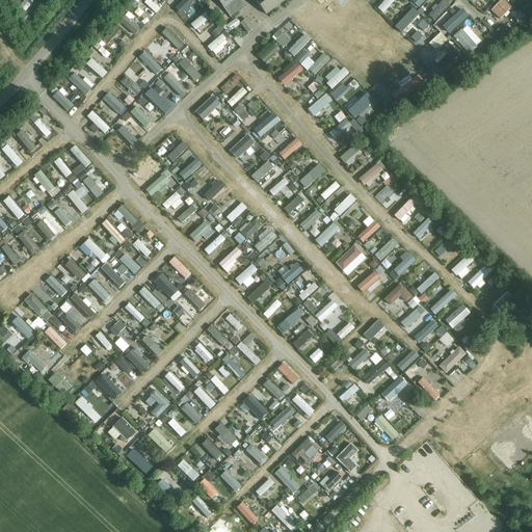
[(22,15),(34,0),(25,0),(17,10),(22,15)]
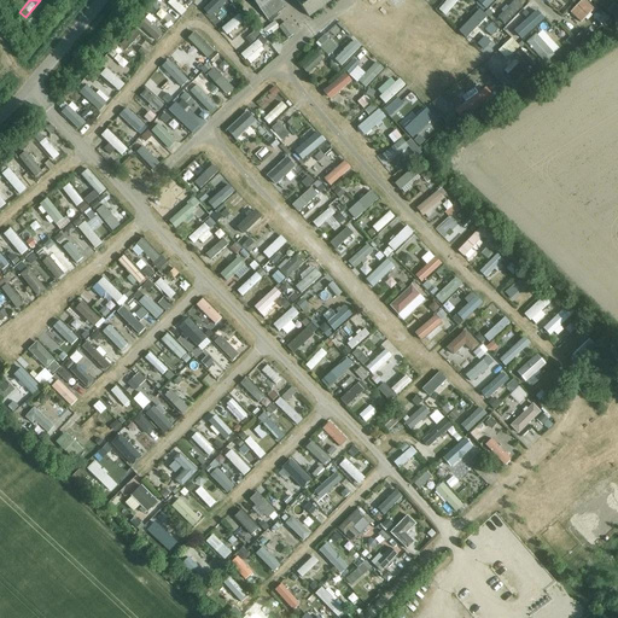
[(164,10),(172,0),(162,0),(158,5),(164,10)]
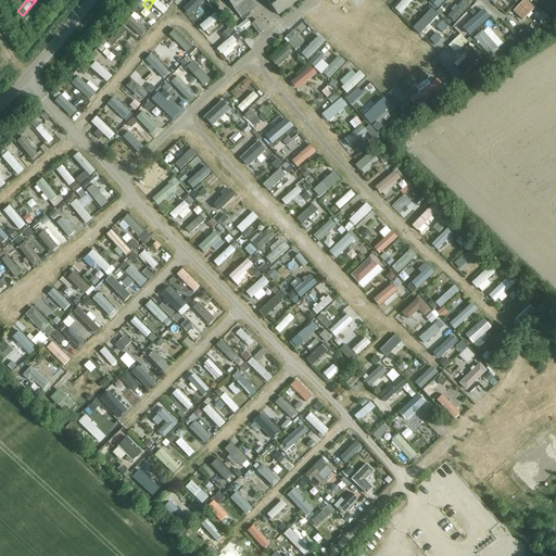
[(192,0),(182,10),(189,15),(204,0),(192,0)]
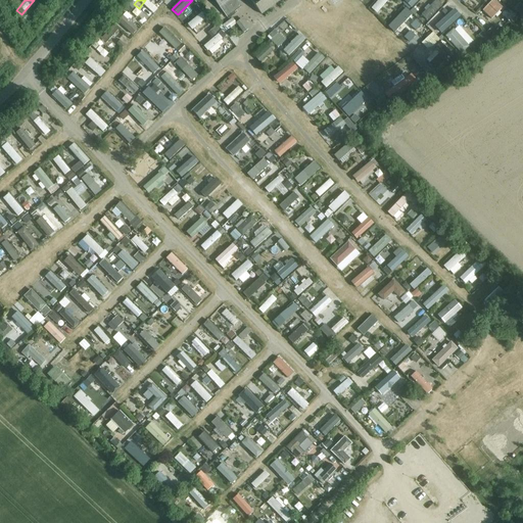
[(215,0),(229,18),(236,13),(235,12),(241,6),(236,0),(250,0),(262,13),(279,0),(215,0)]
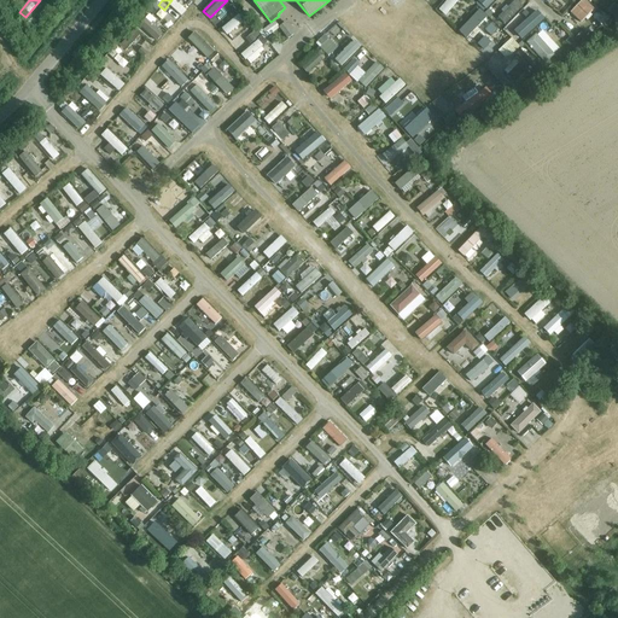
[(443,17),(458,0),(447,0),(437,11),(443,17)]
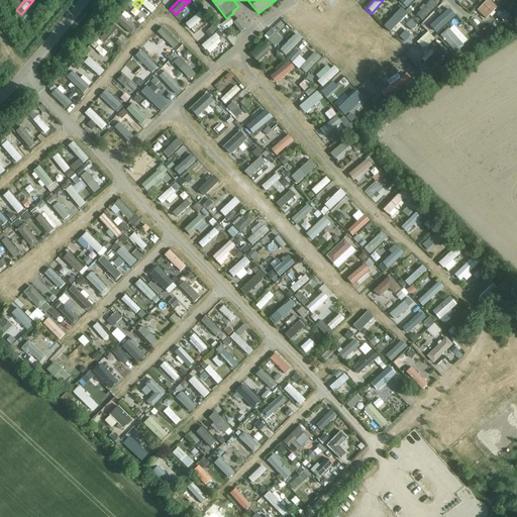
[(422,20),(436,6),(431,0),(425,7),(423,5),(419,9),(421,11),(416,15),(422,20)]
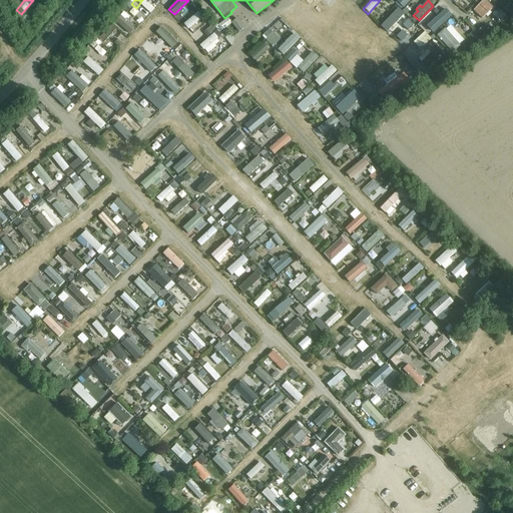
[(475,18),(489,3),(486,0),(481,0),(470,13),(475,18)]
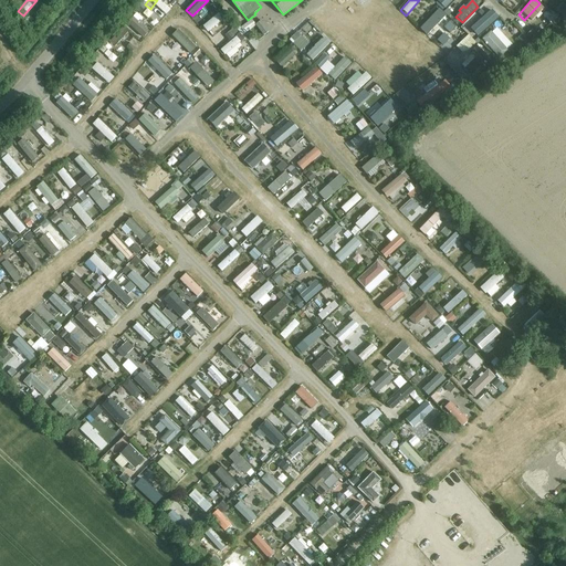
[(150,13),(139,4),(135,9),(146,19),(150,13)]
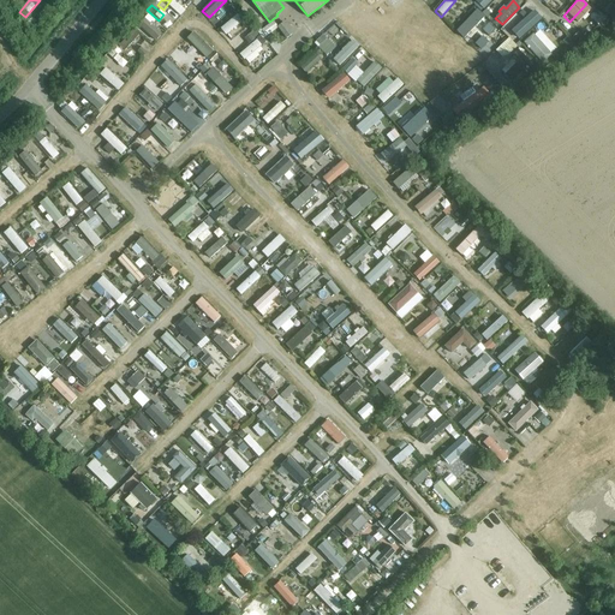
[(466,34),(482,17),(476,11),(460,28),(466,34)]
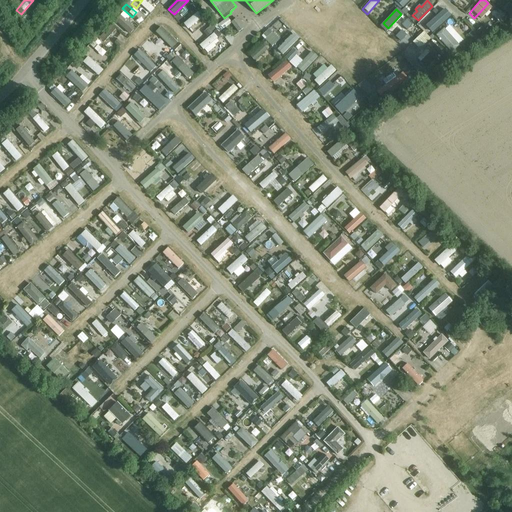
[(429,34),(446,20),(441,15),(425,29),(429,34)]
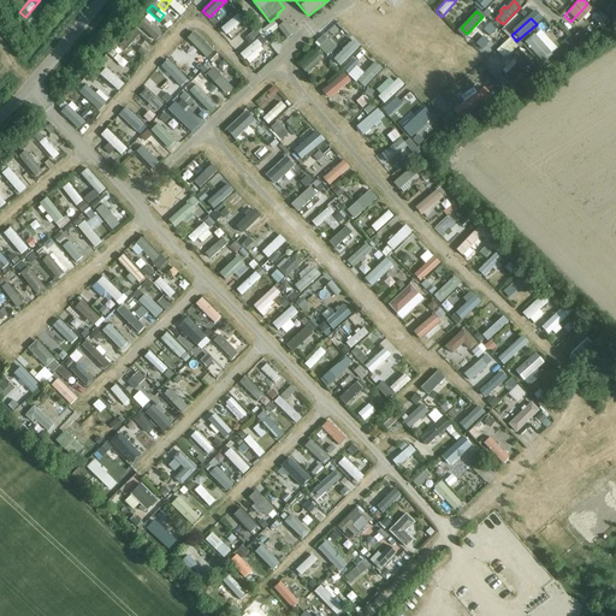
[(265,39),(278,28),(273,22),(260,33),(265,39)]
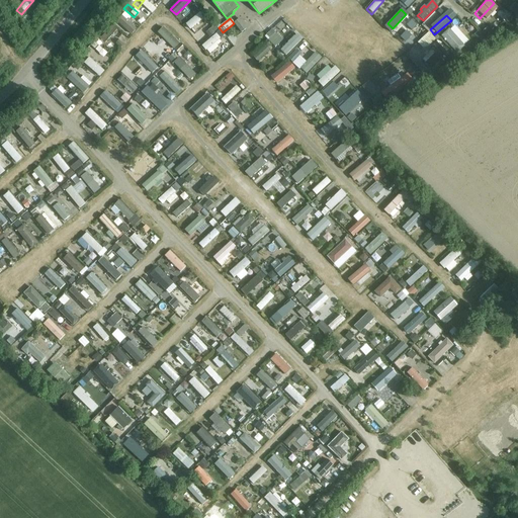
[(134,31),(137,27),(126,19),(122,23),(134,31)]
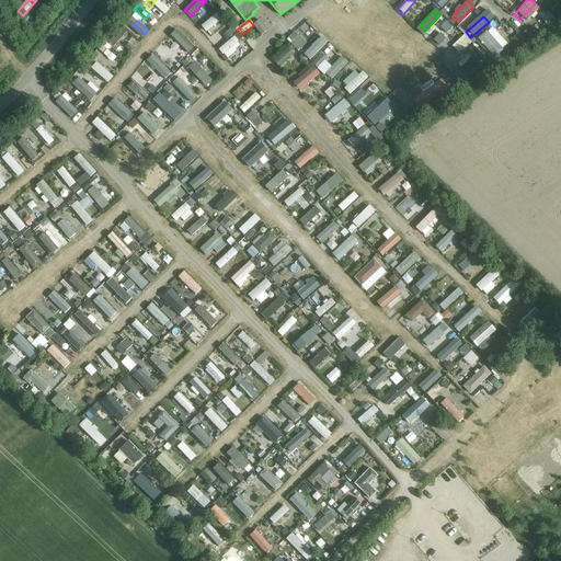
[(265,32),(258,21),(253,25),(261,35),(265,32)]
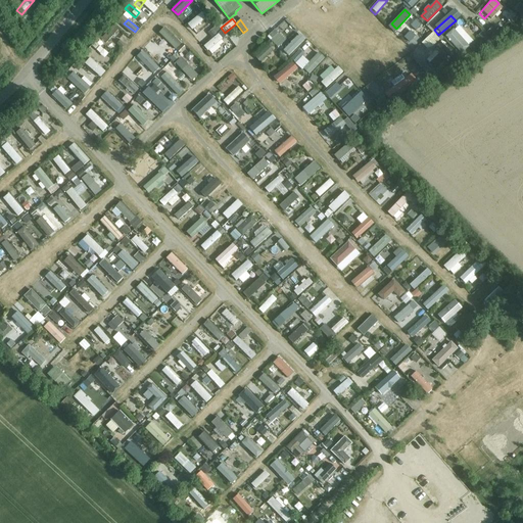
[(167,34),(181,46),(187,40),(167,21),(153,37),(165,48),(168,46),(161,40),(167,34)]
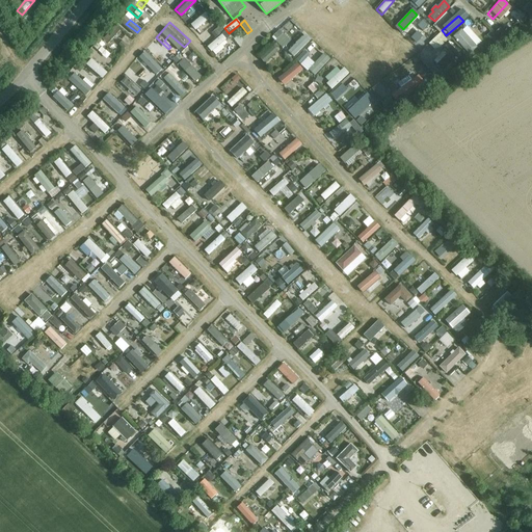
[(217,23),(209,30),(216,38),(224,31),(217,23)]
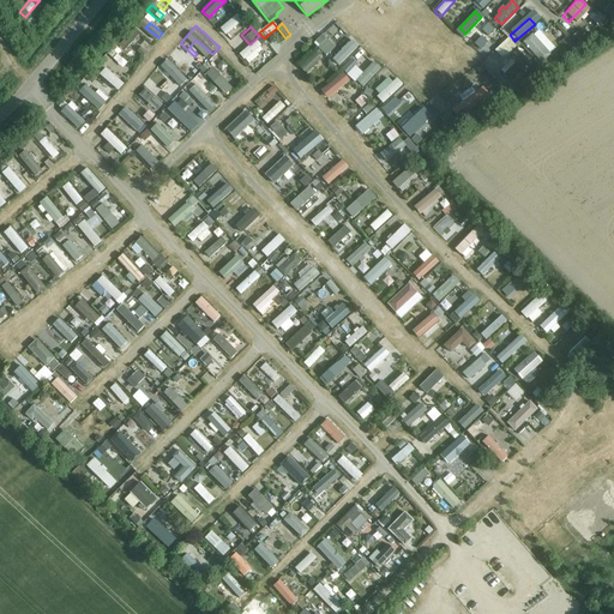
[(487,48),(505,35),(500,28),(482,41),(487,48)]
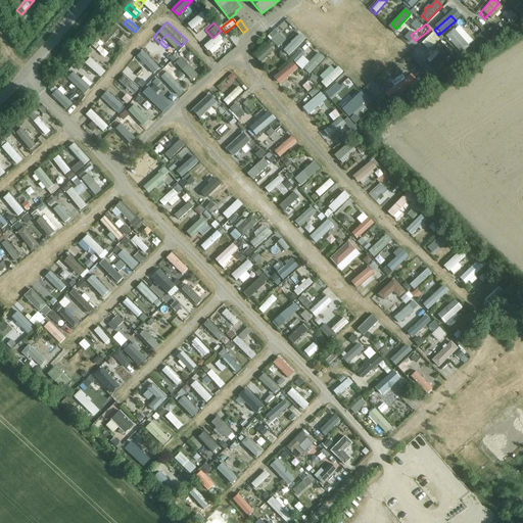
[(106,44),(117,31),(112,26),(101,39),(106,44)]
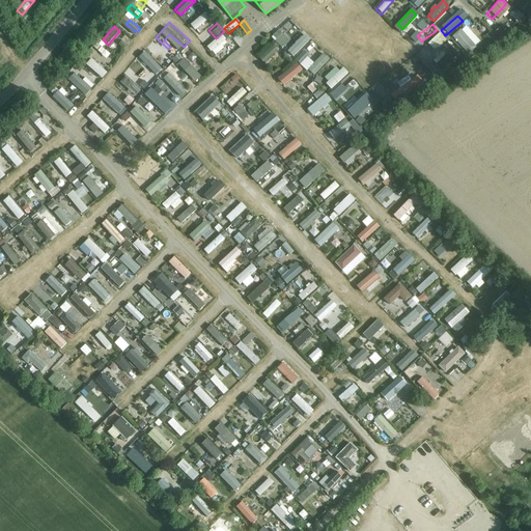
[(284,48),(300,31),(295,26),(279,43),(284,48)]
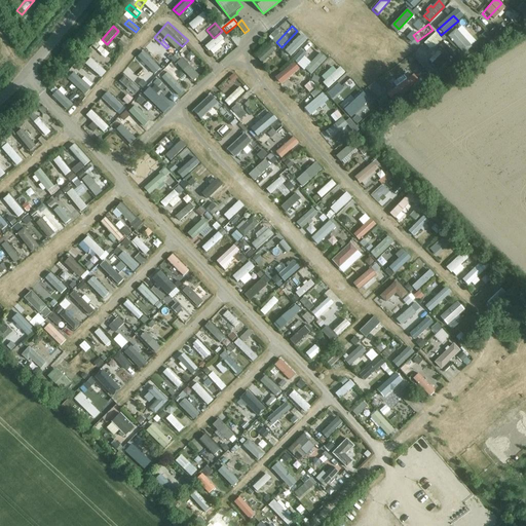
[(448,37),(463,54),(472,47),(455,30),(448,37)]
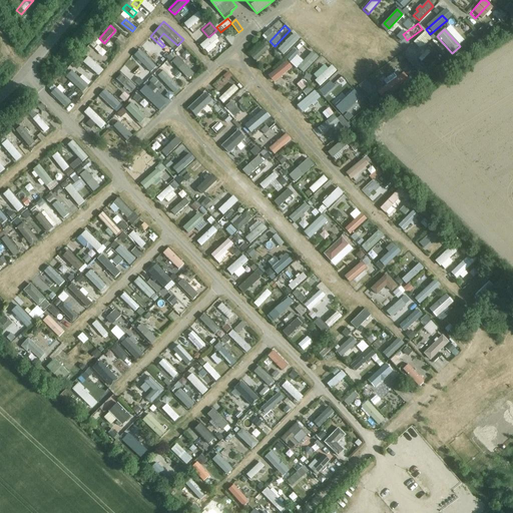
[(203,50),(220,35),(216,30),(213,33),(214,33),(199,46),(203,50)]
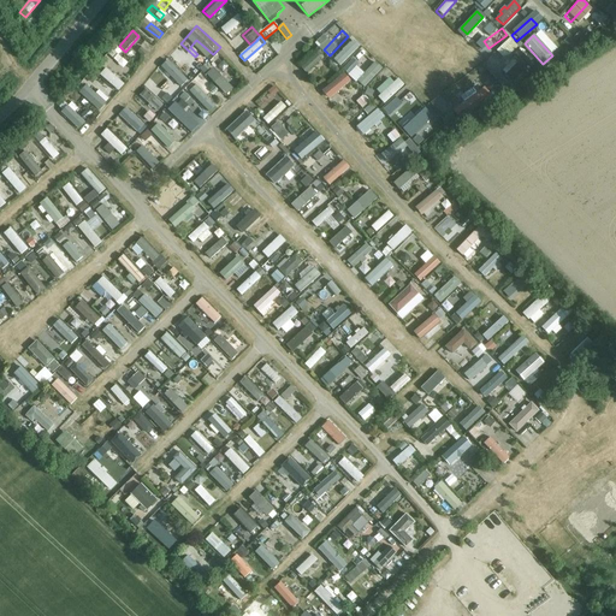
[(117,64),(122,59),(112,49),(107,54),(117,64)]
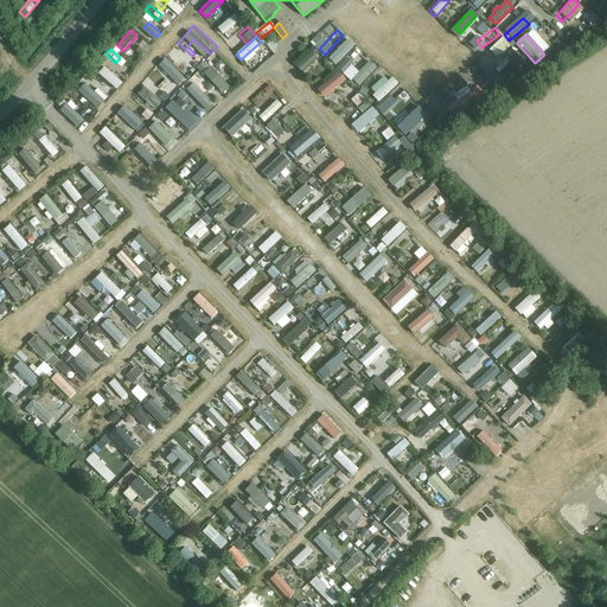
[(180,49),(174,51),(179,59),(185,57),(180,49)]
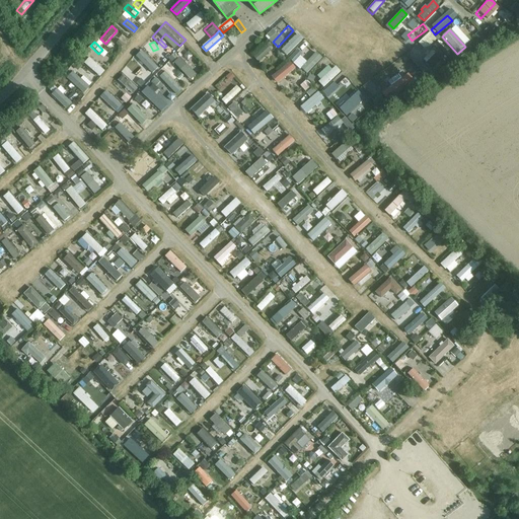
[(447,53),(437,43),(432,48),(438,53),(427,65),(431,69),(447,53)]
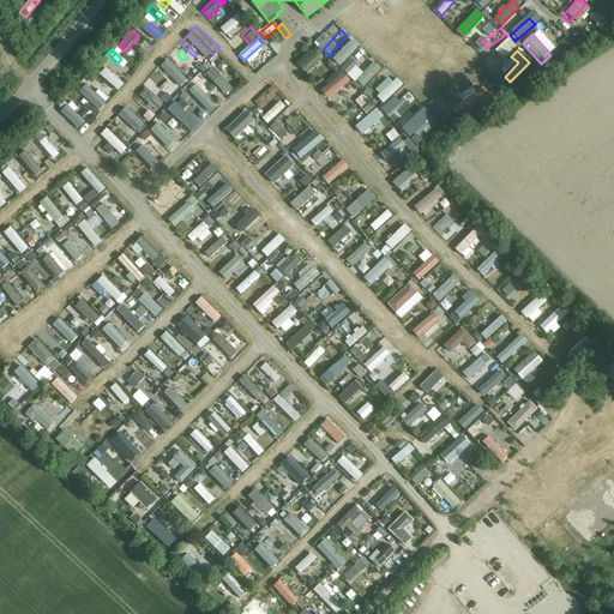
[(220,60),(227,64),(230,58),(223,53),(220,60)]
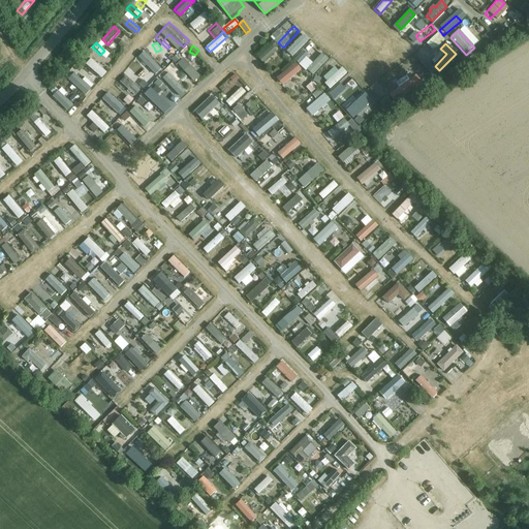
[(262,63),(276,51),(272,45),(258,58),(262,63)]
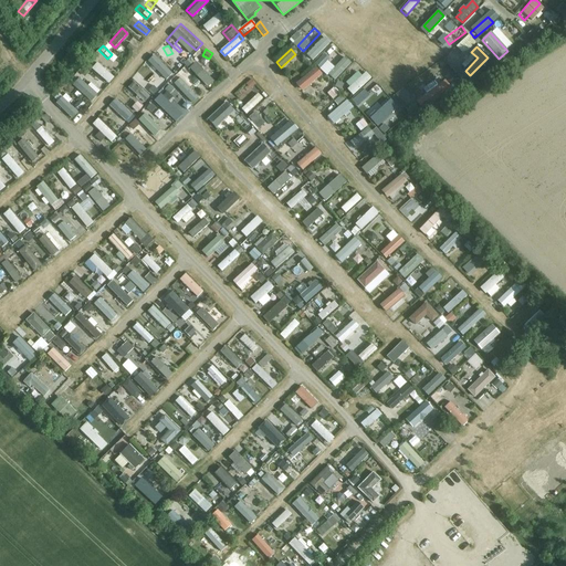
[(88,66),(108,84),(113,80),(112,80),(115,75),(107,69),(107,70),(98,62),(96,64),(93,61),(88,66)]
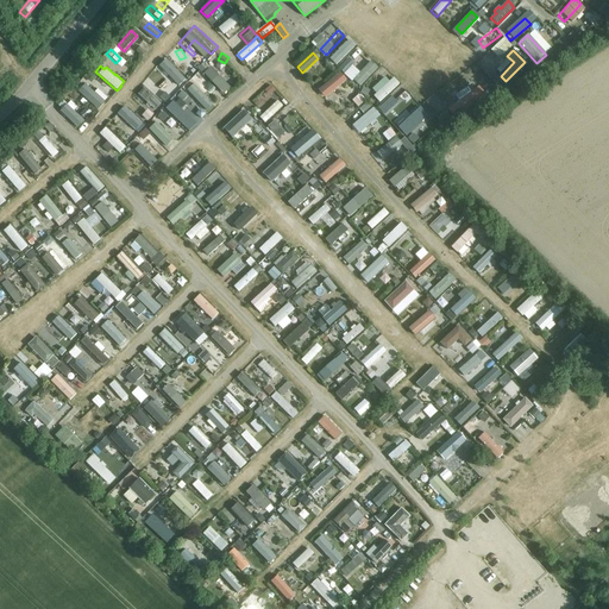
[(360,75),(369,79),(372,71),(364,67),(360,75)]
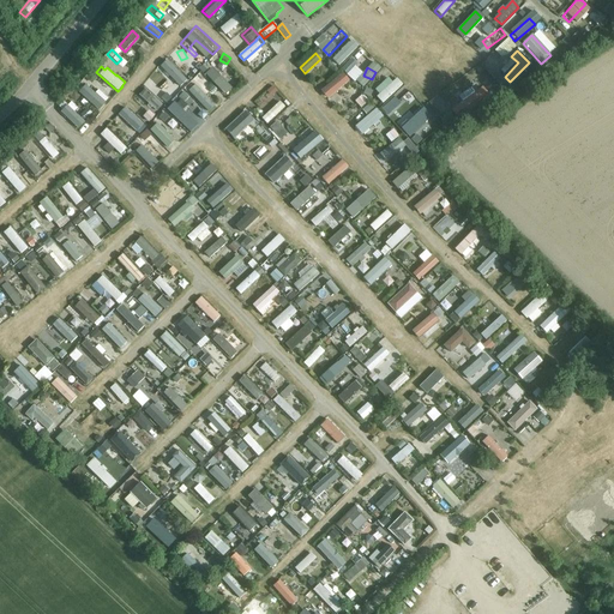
[(232,89),(212,68),(205,74),(224,96),(232,89)]
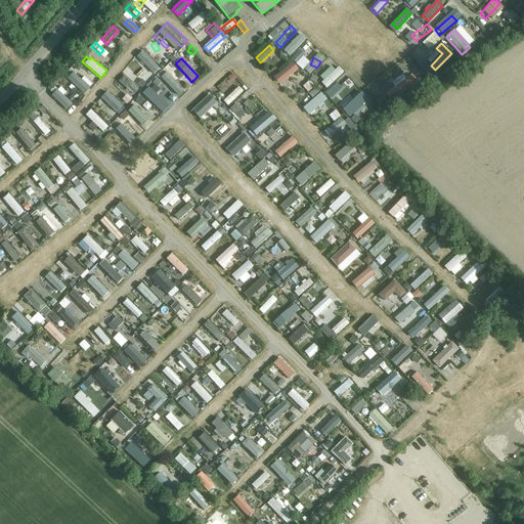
[(279,85),(298,70),(292,62),(273,78),(279,85)]
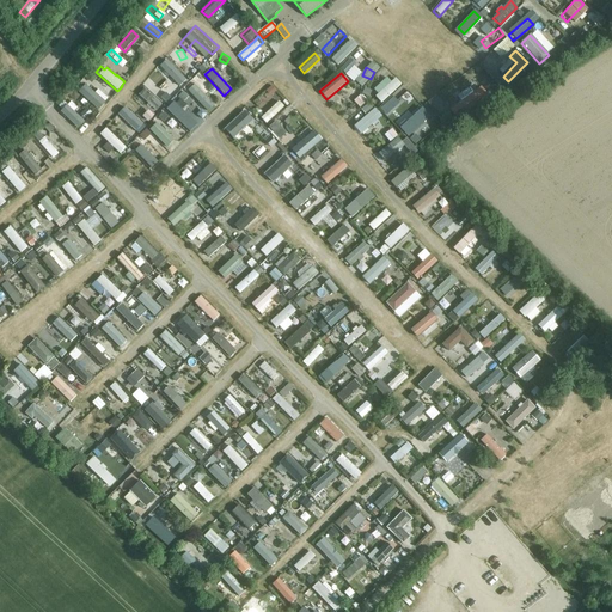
[(466,104),(495,81),(490,74),(460,97),(466,104)]
